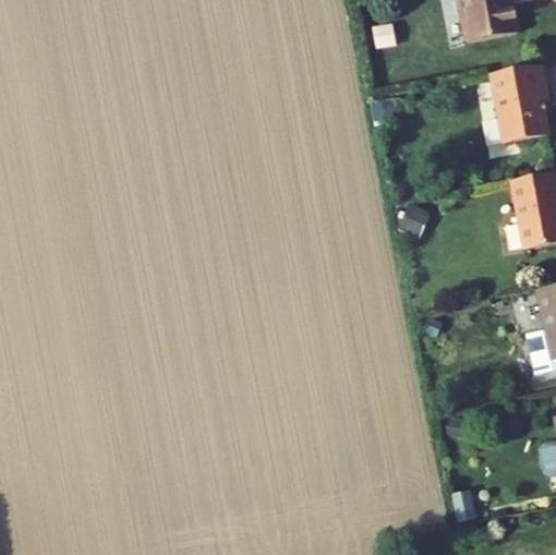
[(517,32),(511,0),(458,0),(466,40),(517,32)]
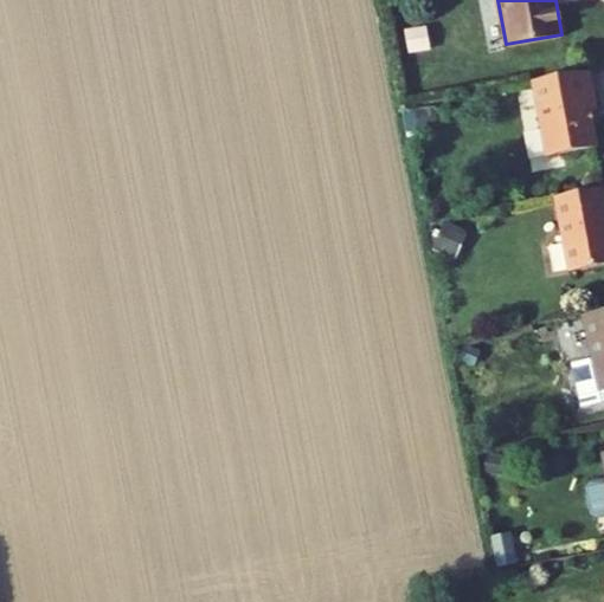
[(533,78),(547,154),(595,146),(590,121),(582,116),(588,109),(593,108),(586,69),(533,78)]
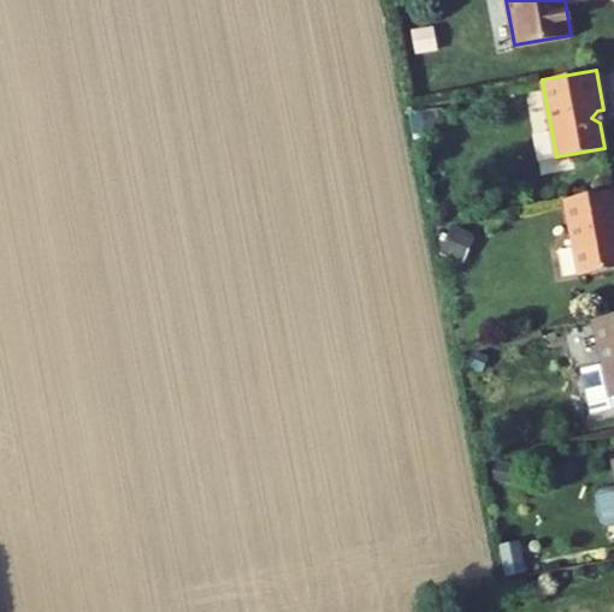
[(530,131),(538,164),(551,160),(544,128),(530,131)]
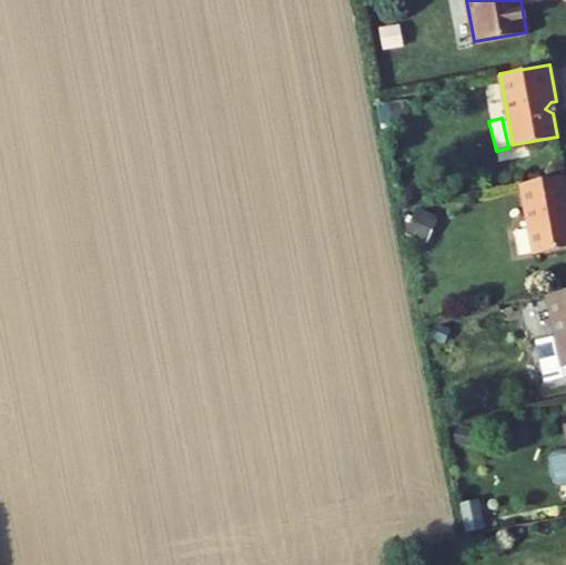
[(565,174),(517,183),(531,253),(565,246),(565,174)]
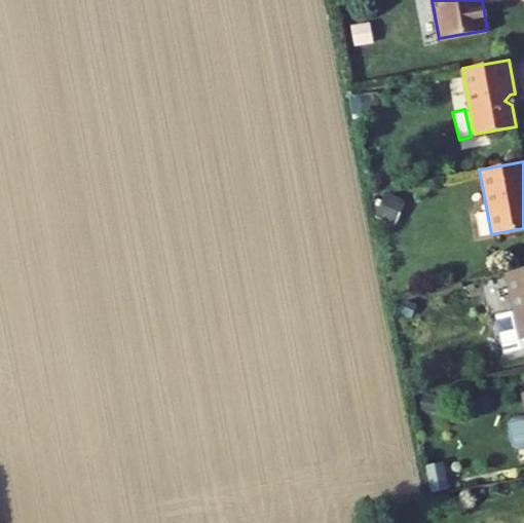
[(393,222),(403,198),(385,190),(375,215),(393,222)]
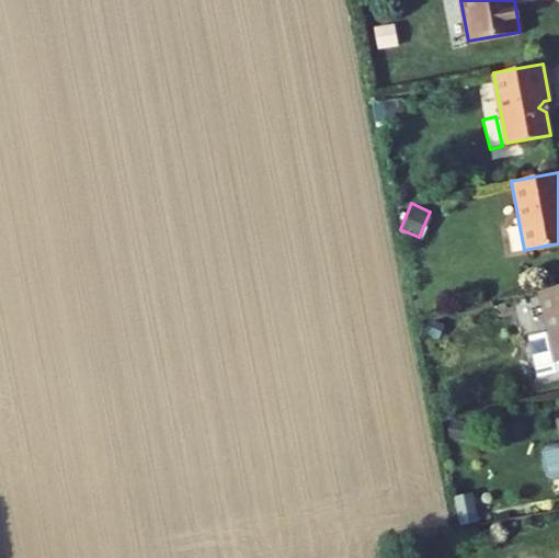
[(558,285),(538,289),(547,330),(527,334),(536,376),(558,371),(558,285)]
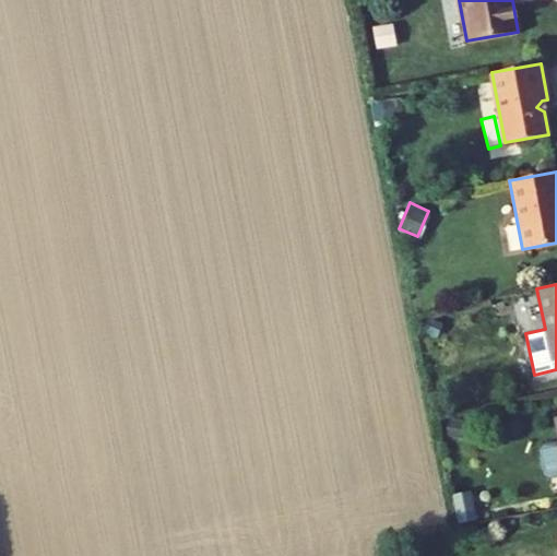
[(549,476),(556,474),(556,440),(544,444),(541,449),(544,472),(549,476)]
